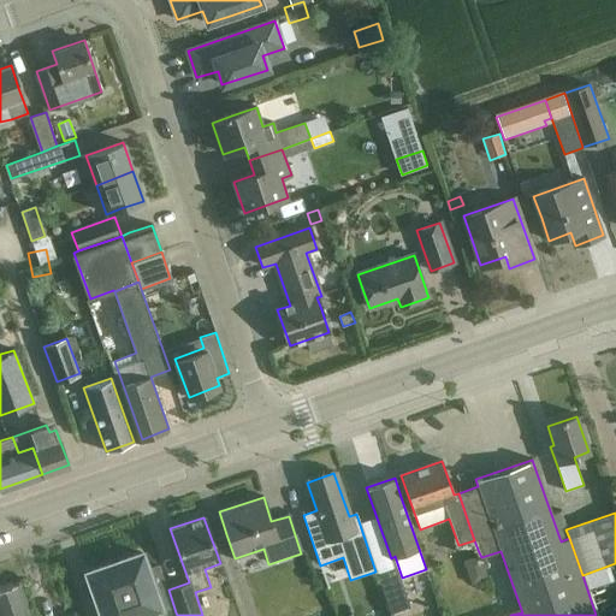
[(175,615),(158,567),(147,570),(141,554),(122,560),(118,560),(118,561),(108,564),(108,563),(105,564),(106,566),(87,573),(101,615),(175,615)]
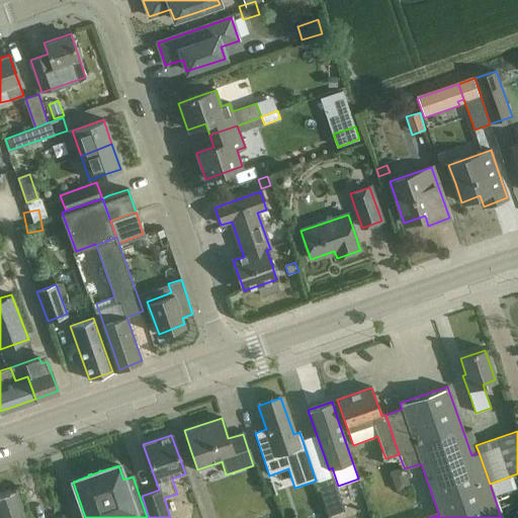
[(345,510),(342,500),(334,476),(318,481),(330,514),(345,510)]
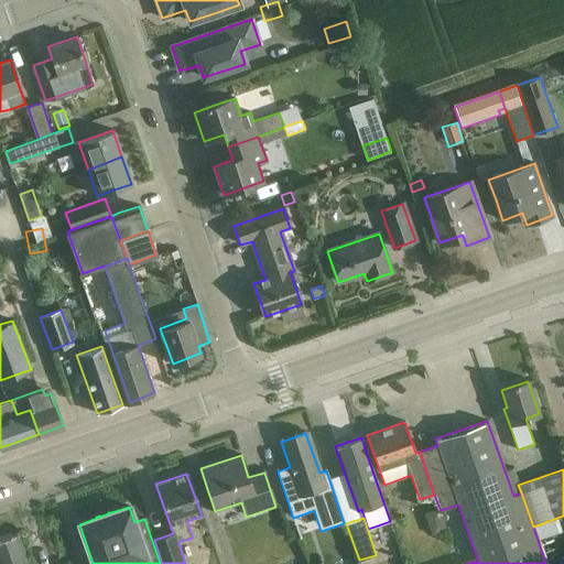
[(443,518),(427,523),(432,534),(447,529),(443,518)]
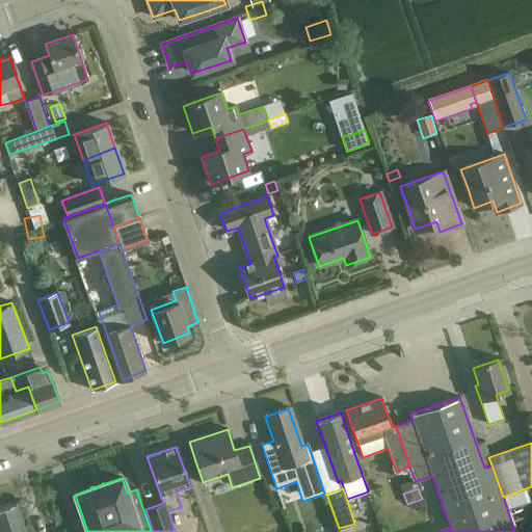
[(24,531),(22,523),(15,503),(0,507),(0,531),(24,531)]
